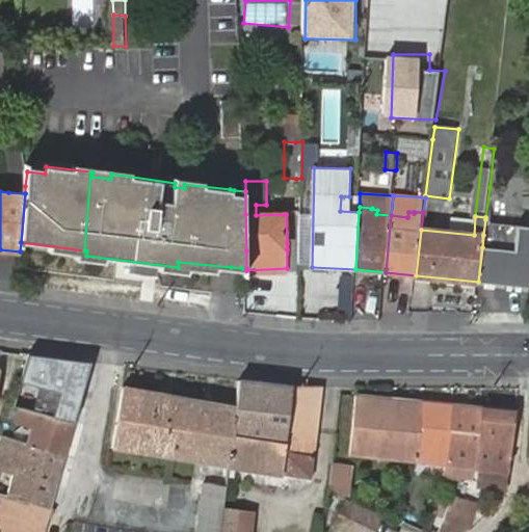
[(483,235),(482,247),(517,250),(519,227),(485,223),(483,235)]
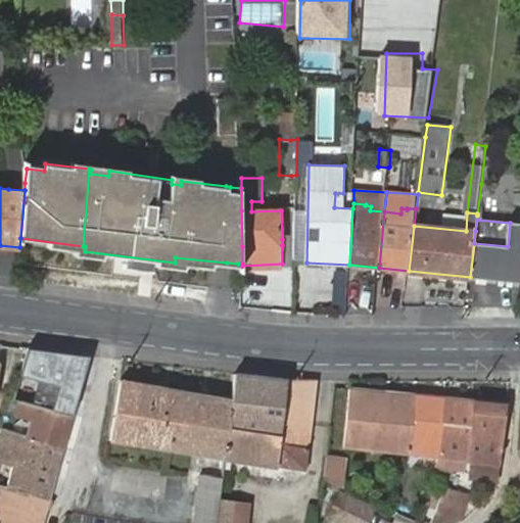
[(474,243),(470,277),(519,282),(519,223),(510,223),(508,246),(474,243)]
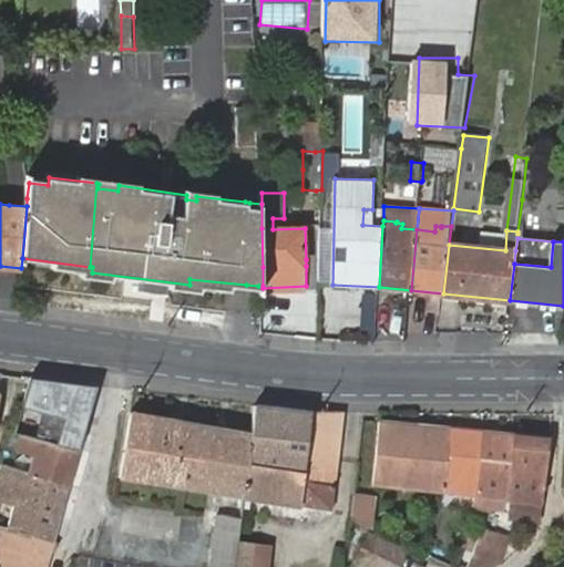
[(99,383),(31,374),(16,431),(81,451),(99,383)]
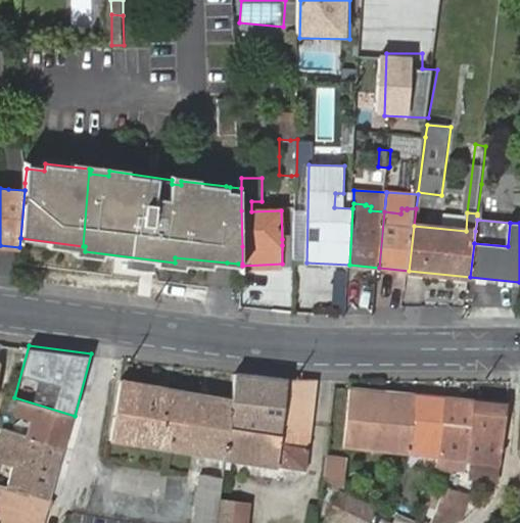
[(278,378),(237,373),(234,400),(230,430),(284,436),(290,379),(278,378)]
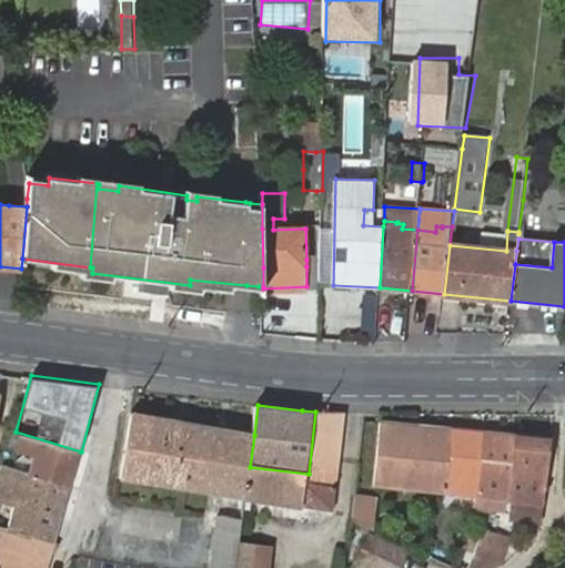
[(345,413),(315,412),(309,474),(250,467),(245,498),(333,513),(345,413)]
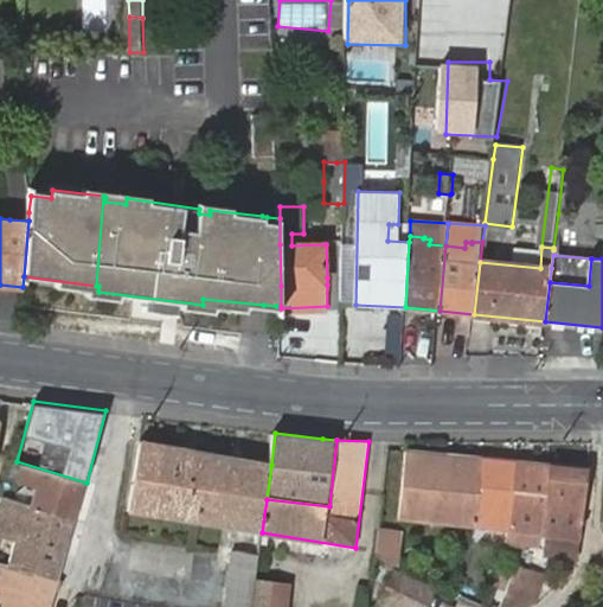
[(267,499),(271,465),(141,441),(130,509),(242,528),(238,550),(236,550),(228,606),(252,606),(256,581),(262,532),(267,499)]
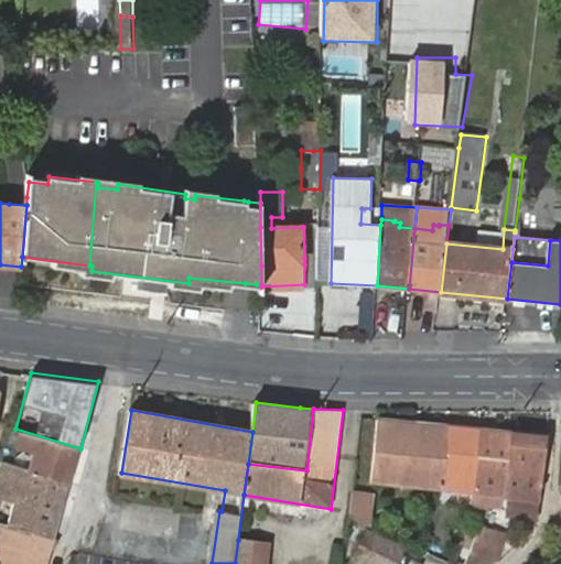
[(371,483),(398,485),(400,461),(411,462),(416,423),(378,420),(373,472),(367,472),(367,478),(371,479),(371,483)]
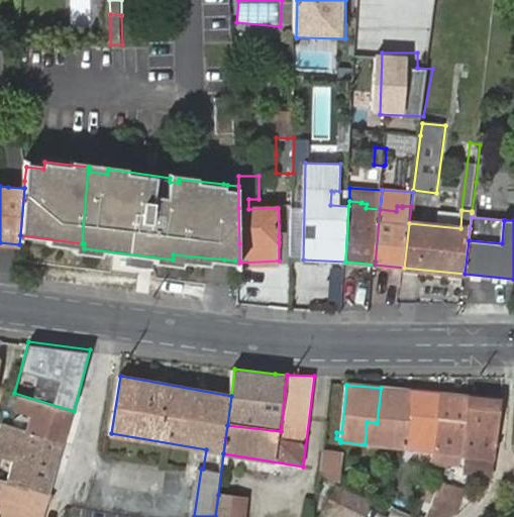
[(367,422),(365,444),(403,449),(411,391),(381,388),(377,423),(367,422)]
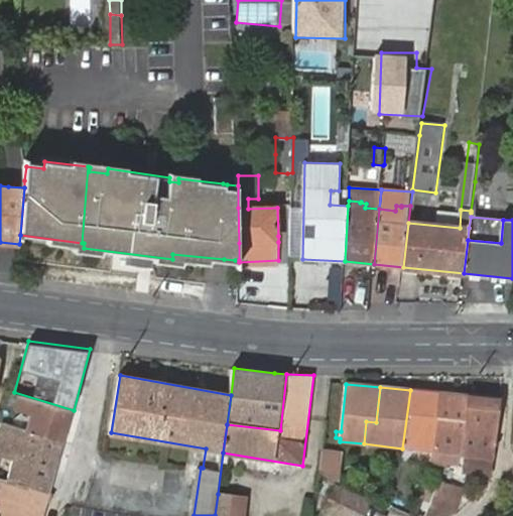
[(410,390),(402,448),(430,452),(438,393),(410,390)]
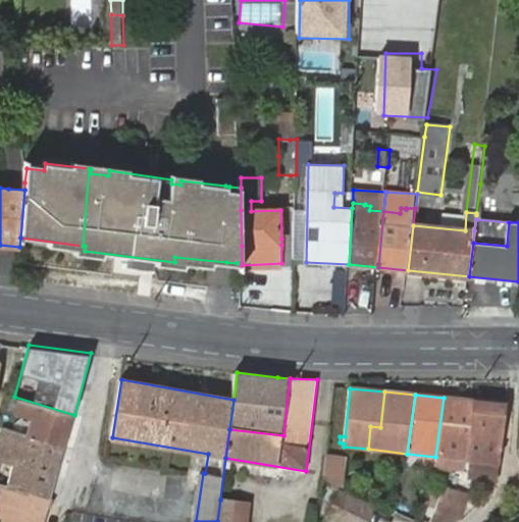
[(74,415),(14,397),(6,429),(65,447),(74,415)]
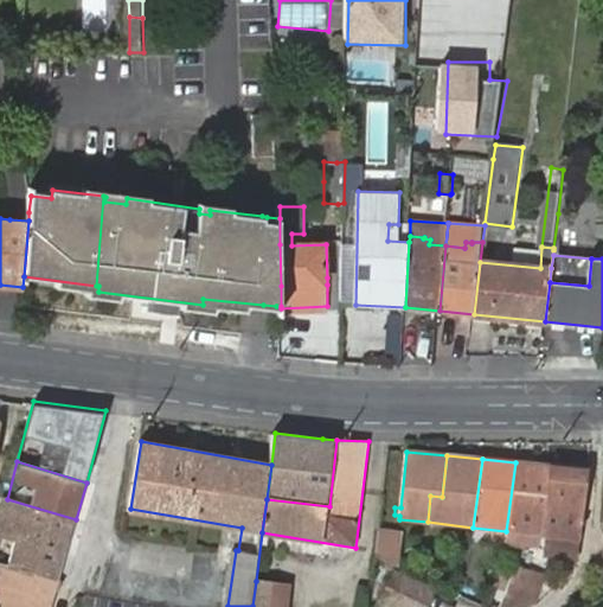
[(515,462),(506,531),(541,535),(550,465),(515,462)]
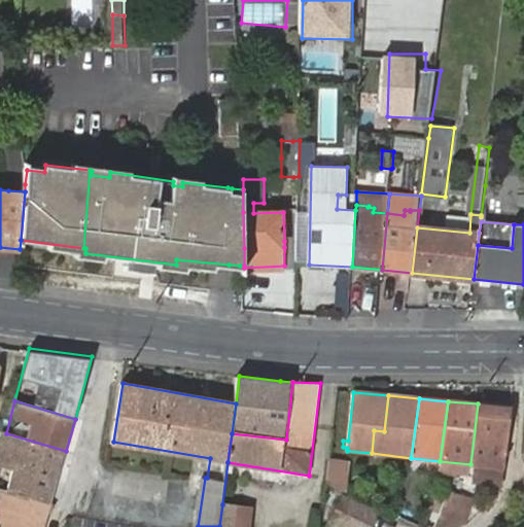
[(513,407),(478,403),(470,464),(503,468),(513,407)]
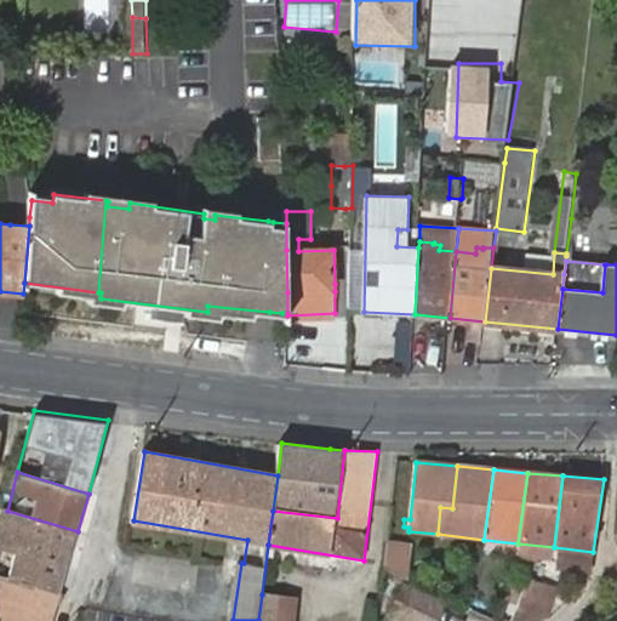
[(78,531),(7,511),(0,535),(0,574),(61,592),(78,531)]
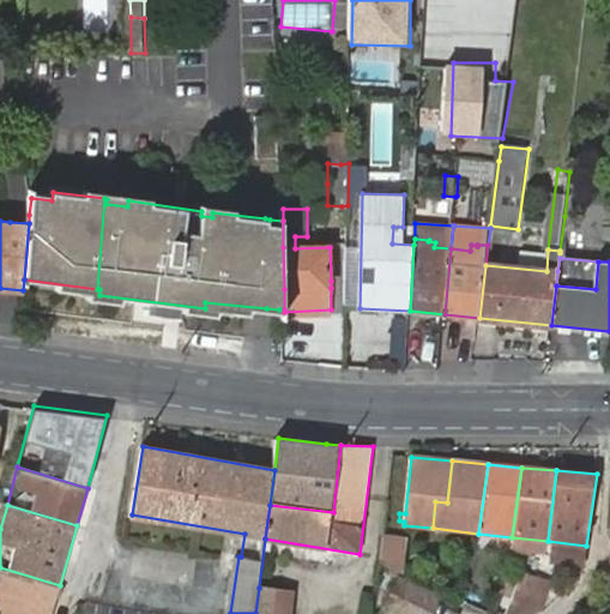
[(386,535),(382,565),(409,577),(415,539),(386,535)]
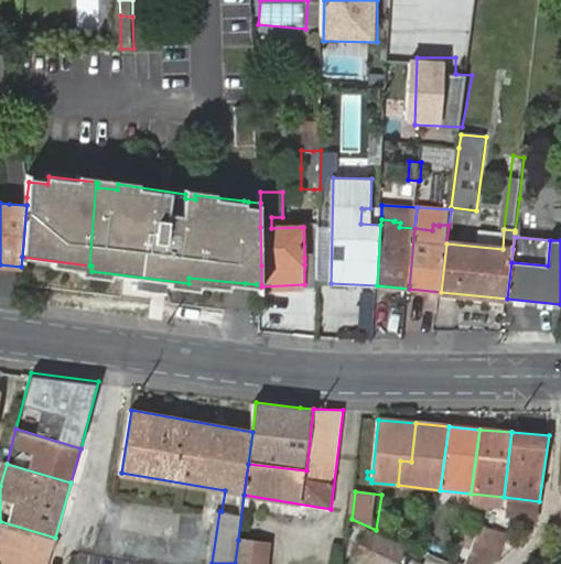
[(470,563),(479,563),(495,563),(499,561),(513,548),(495,540),(503,514),(489,512),(475,538),(470,563)]
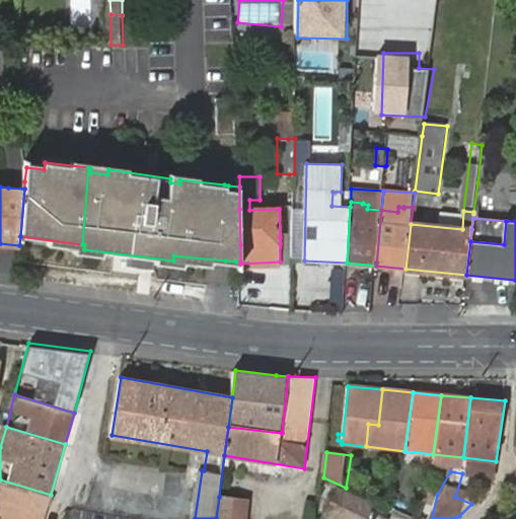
[(0,518),(44,518),(51,495),(0,479),(0,518)]
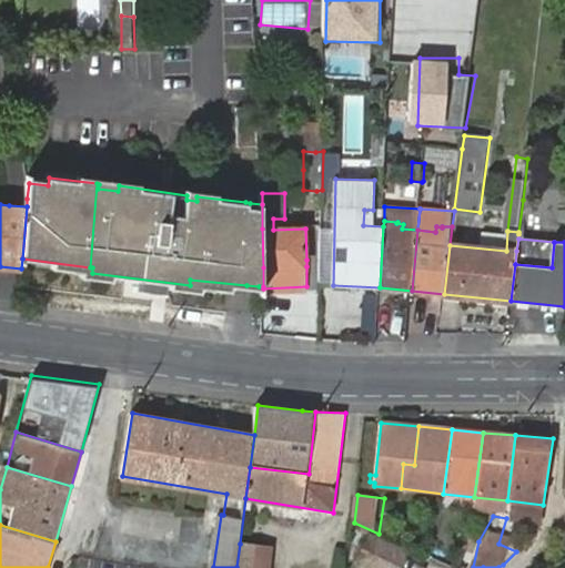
[(372,536),(360,564),(367,567),(400,567),(407,554),(372,536)]
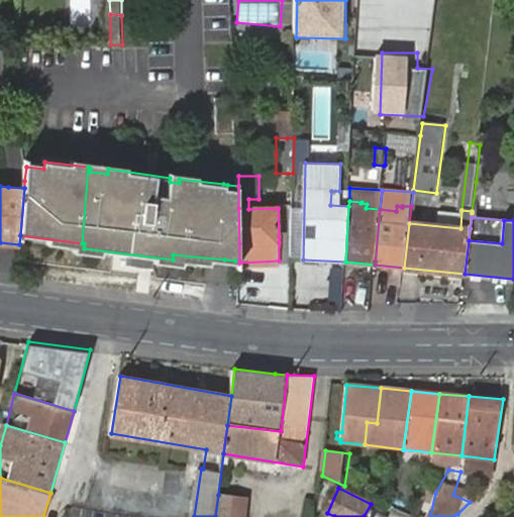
[(215,516),(244,516),(246,499),(218,495),(215,516)]
